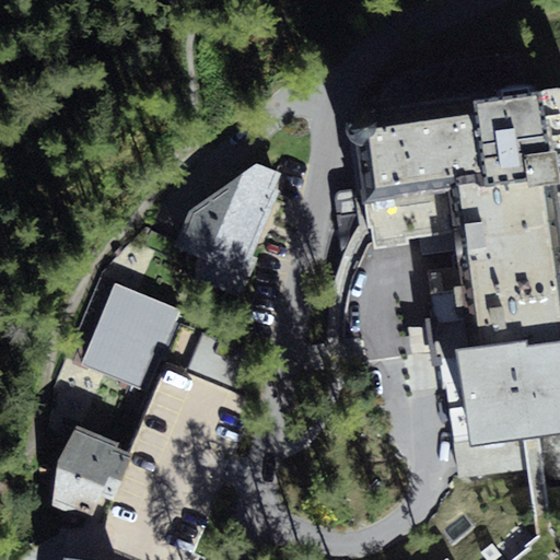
[(349,136),(356,140),(366,224),(372,223),(375,248),(409,245),(409,238),(454,233),(458,267),(428,271),(434,318),(426,319),(429,341),(432,365),(441,364),(455,443),(458,479),(531,469),(544,467),(545,481),(559,479),(559,83),(378,108),(370,105),(357,107),(349,115),(347,126),(349,136)]
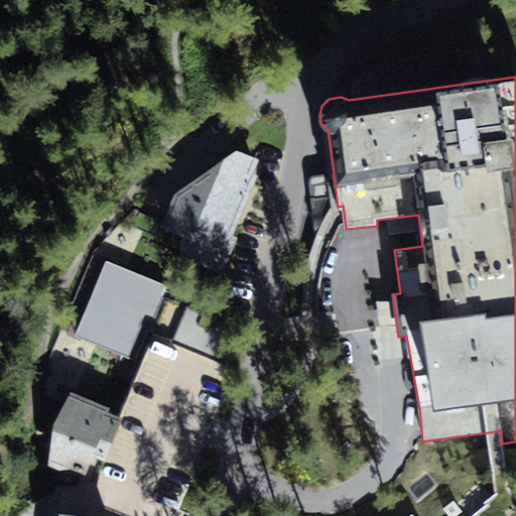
[(236,152),(174,191),(242,217),(257,175),(253,174),(258,160),(236,152)]
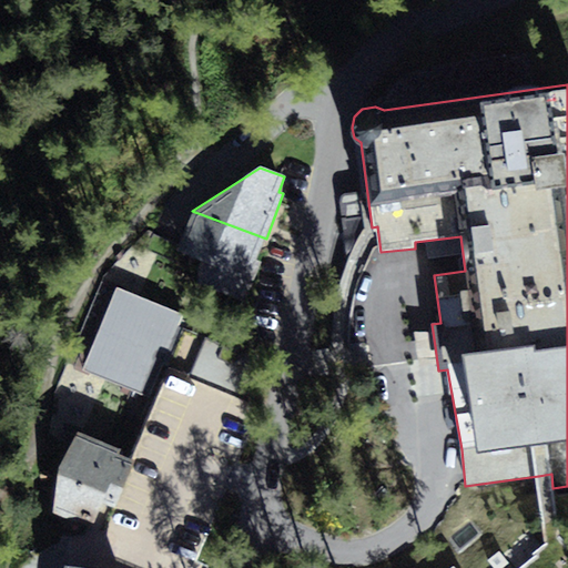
[(257,261),(266,239),(192,211),(180,244),(178,249),(209,260),(199,284),(246,302),(261,262),(257,261)]
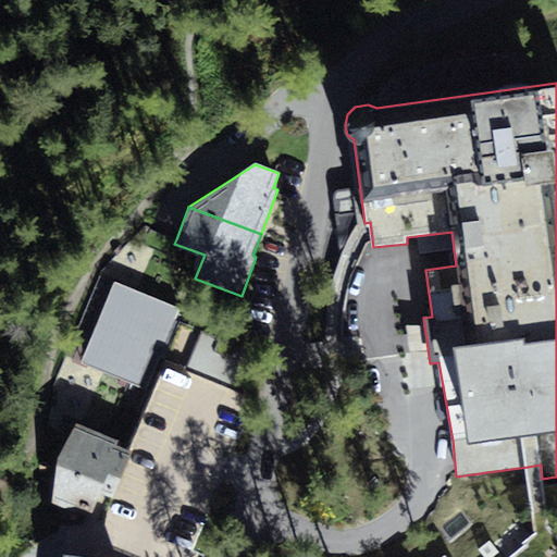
[(175,320),(180,309),(125,287),(114,283),(83,363),(147,390),(160,358),(175,320)]
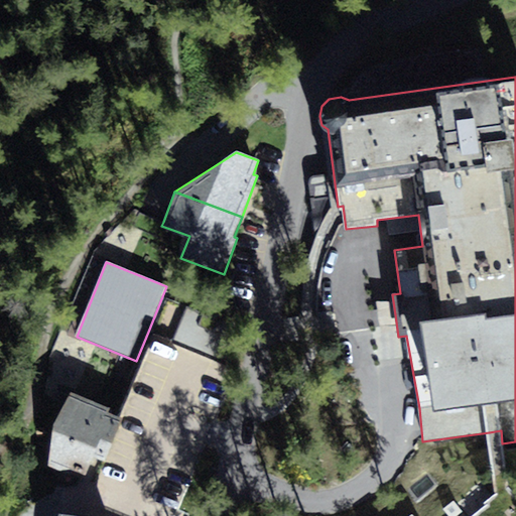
[(186,301),(173,336),(213,351),(226,315),(186,301)]
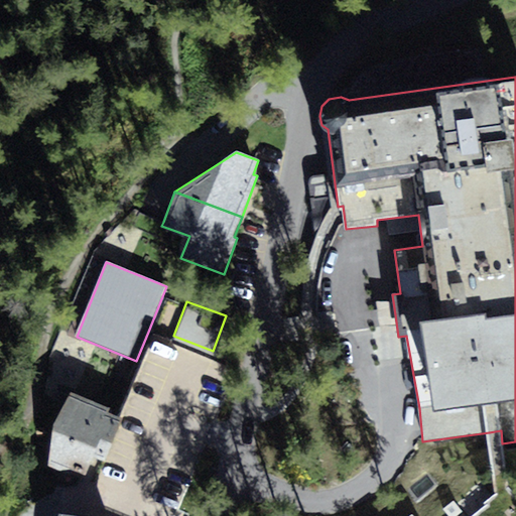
[(123,418),(108,412),(110,407),(69,391),(52,430),(48,465),(85,480),(93,458),(106,463),(123,418)]
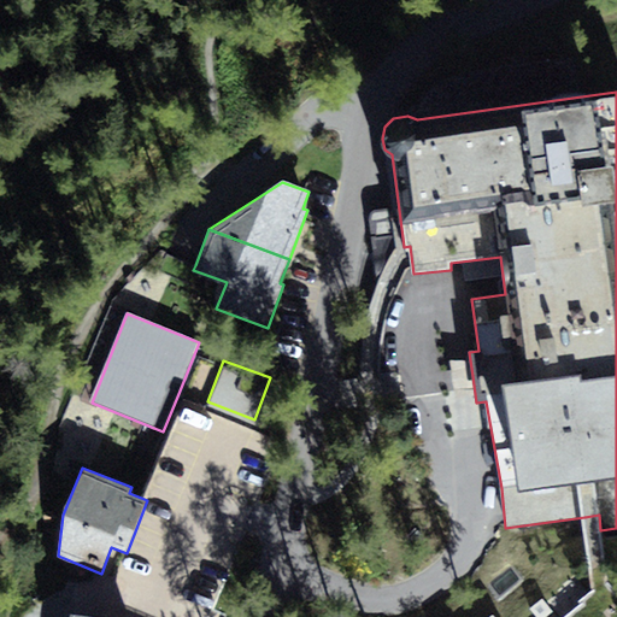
[(600,530),(599,515),(585,517),(594,597),(607,588),(600,530)]
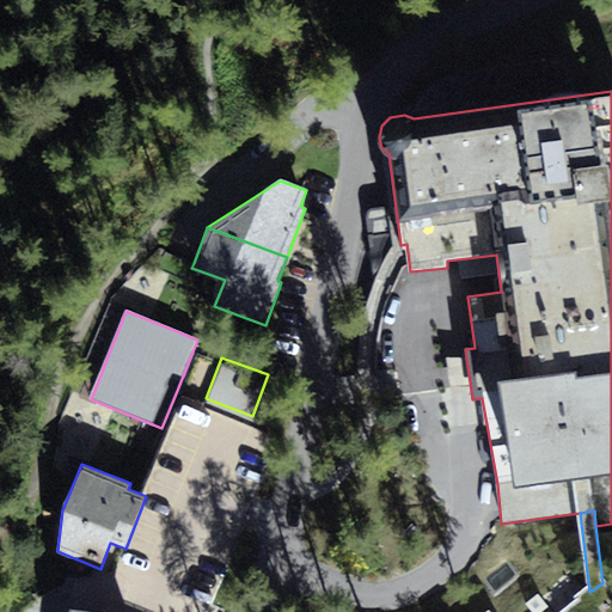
[(493,611),(490,609),(485,611),(611,611),(611,597),(603,583),(589,592),(560,611),(493,611)]
